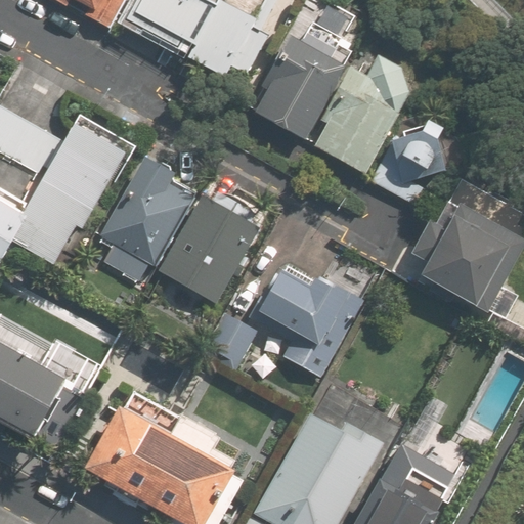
[(124,0),(54,0),(64,5),(67,0),(81,0),(91,5),(85,15),(110,29),(124,0)]
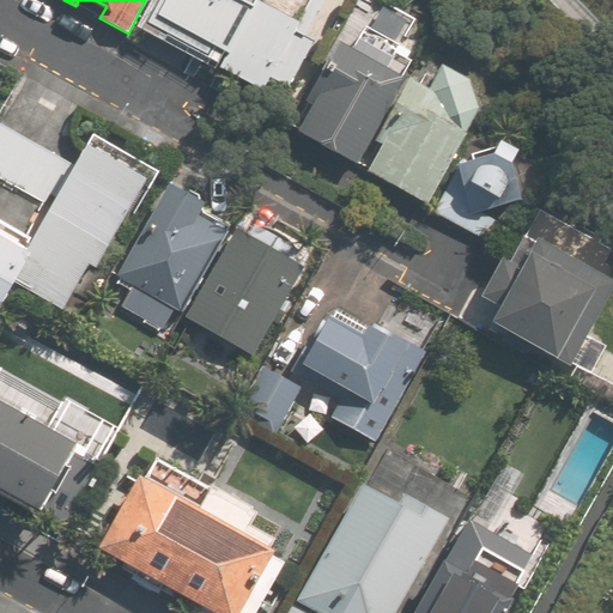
[(153,0),(144,19),(207,54),(211,46),(225,53),(218,66),(262,90),(267,82),(284,90),(310,41),(303,36),(321,0),(153,0)]
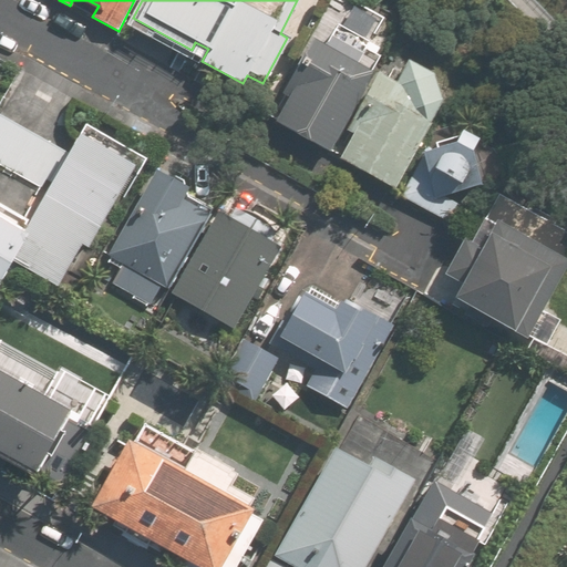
[(274,122),(331,152),(373,72),(310,39),(284,88),(290,92),(274,122)]
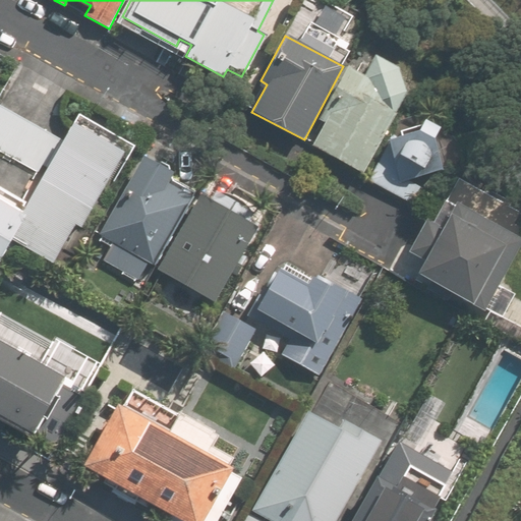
[(311,146),(363,174),(406,95),(399,70),(374,56),(364,74),(349,66),(320,121),(324,124),(311,146)]
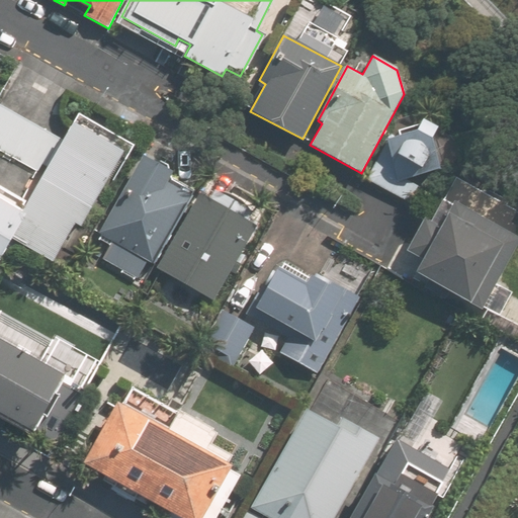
[(0,150),(44,174),(62,140),(0,105),(0,150)]
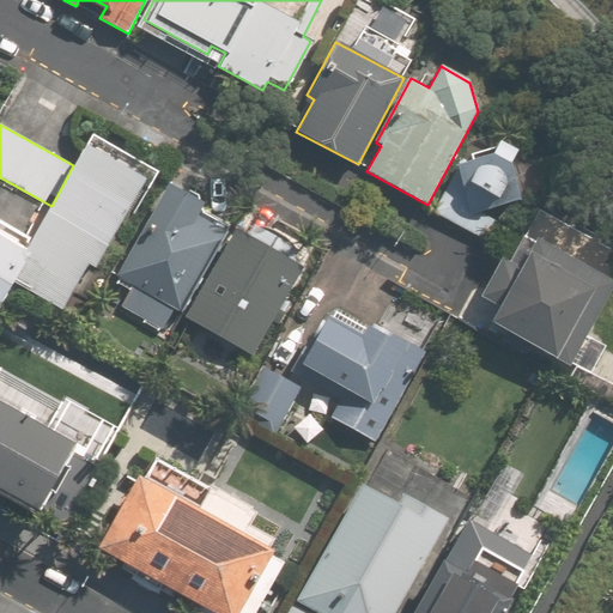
[(472,141),(436,208),(495,240),(530,173),(520,153),(525,139),(514,134),(504,128),(492,140),(472,141)]
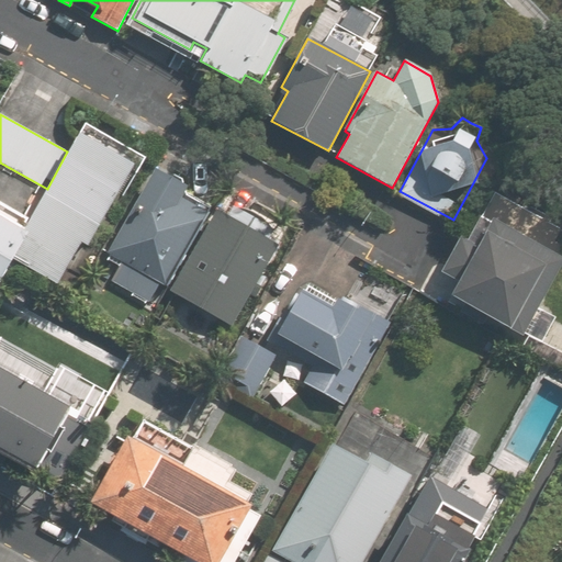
[(64,282),(135,156),(82,126),(67,152),(47,189),(30,220),(11,254),(64,282)]
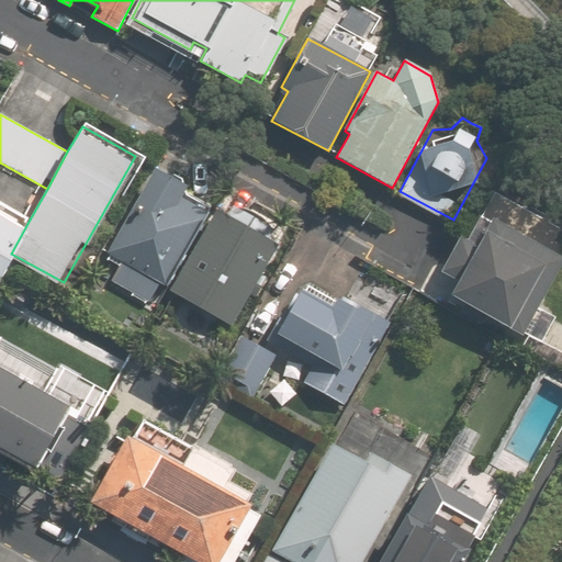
[(107,249),(168,283),(212,205),(184,190),(189,181),(156,163),(107,249)]
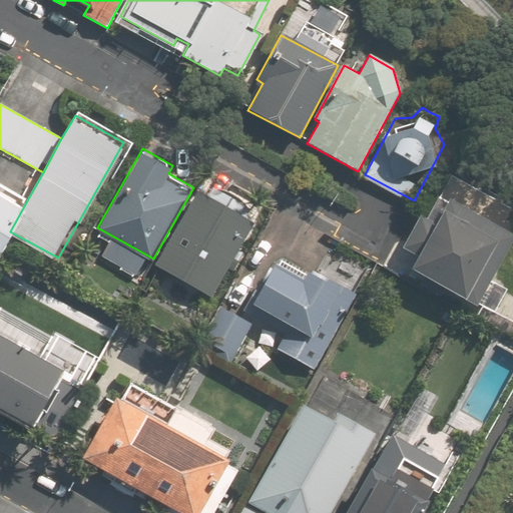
[(155,264),(214,296),(259,217),(246,210),(251,202),(214,182),(210,190),(199,184),(155,264)]
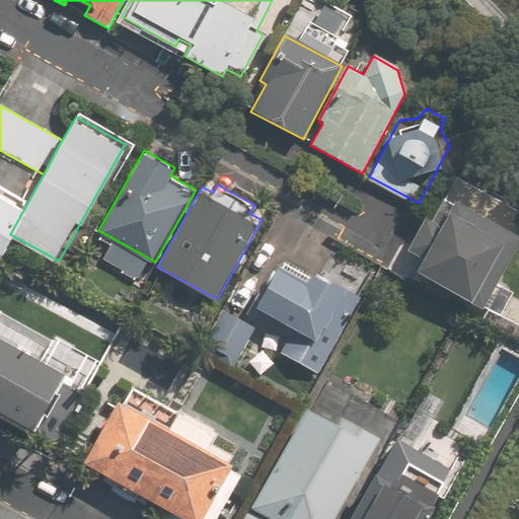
[(0,251),(10,234),(27,203),(0,188),(0,251)]
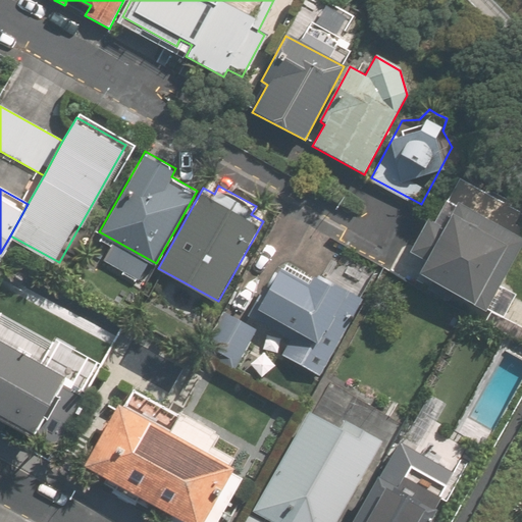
[(507,245),(474,305),(484,311),(521,243),(521,239),(456,203),(450,213),(507,245)]
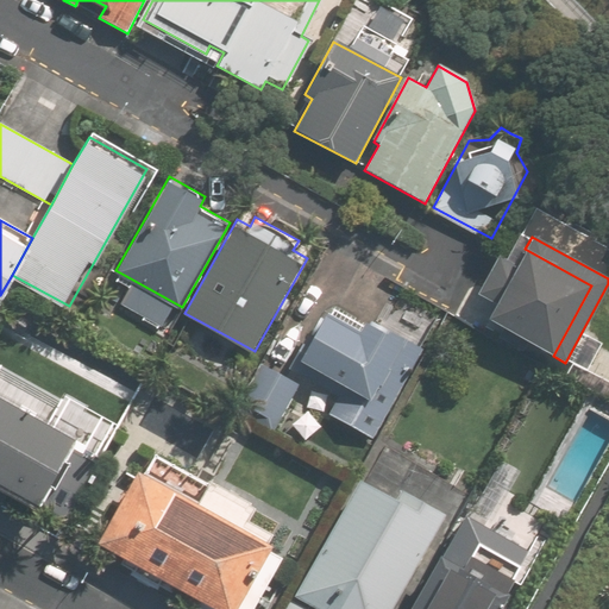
[(495,302),(485,319),(553,356),(591,286),(525,249),(514,268),(497,258),(478,293),(495,302)]
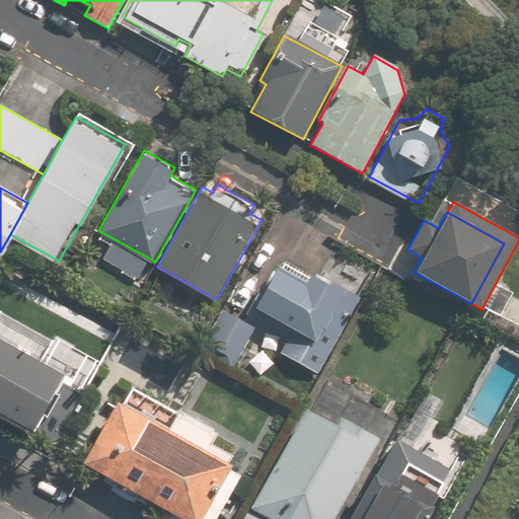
[(279,351),(318,372),(362,294),(315,268),(309,280),(278,263),(254,303),(294,324),(279,351)]
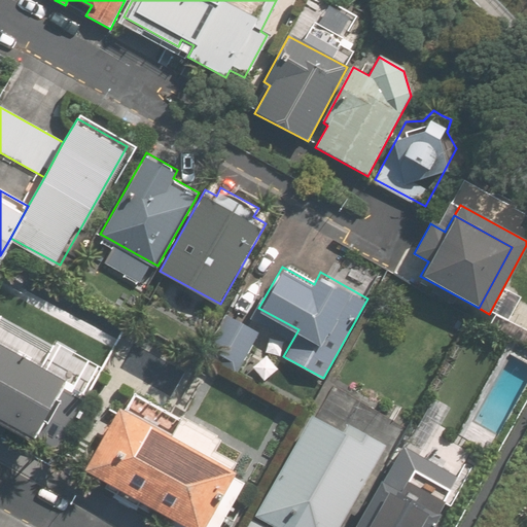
[(207,355),(239,374),(262,331),(230,314),(207,355)]
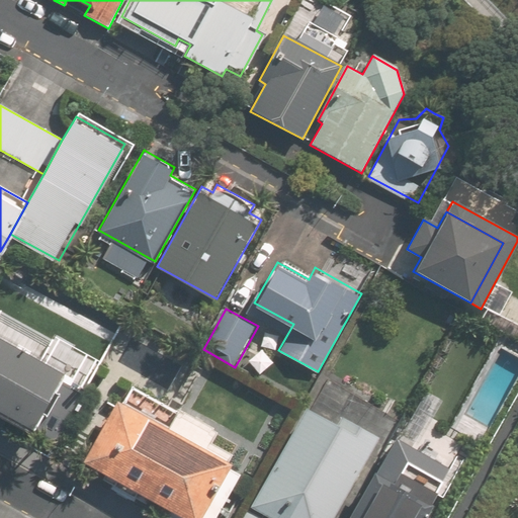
[(0,339),(0,412),(34,431),(65,374),(0,339)]
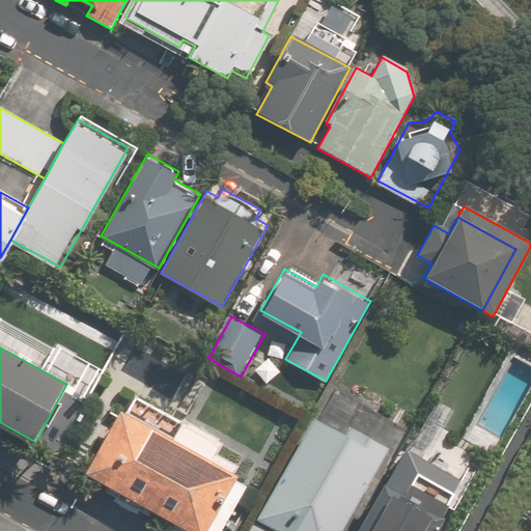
[(86,473),(187,530),(205,530),(243,467),(218,452),(222,444),(184,422),(172,442),(121,413),(86,473)]
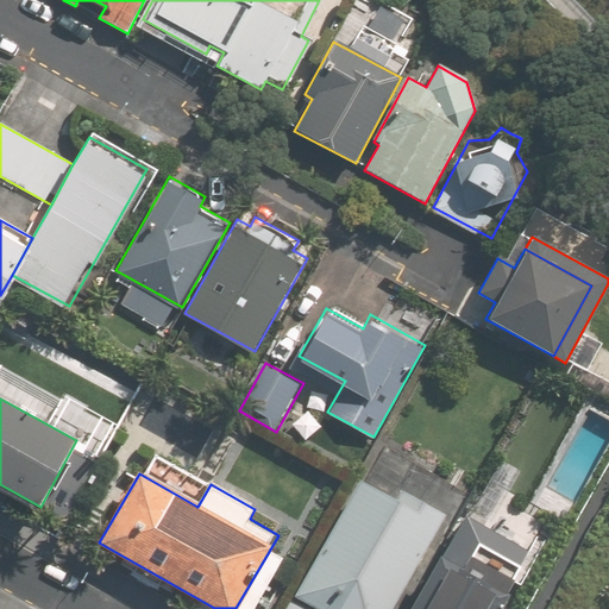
[(394,608),(446,519),(399,491),(393,501),(360,482),(287,608),(394,608)]
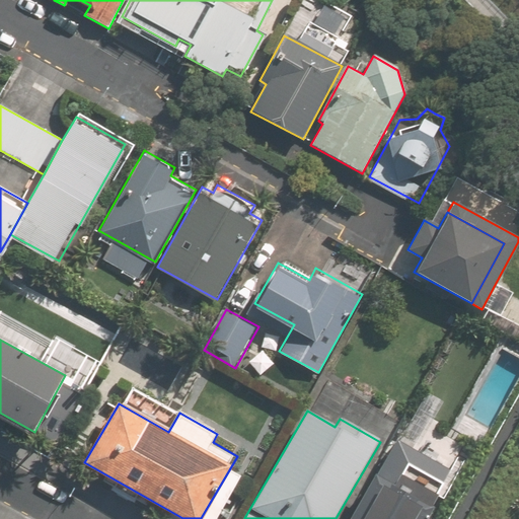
[(434,518),(446,500),(399,473),(393,485),(375,474),(349,518),(434,518)]
